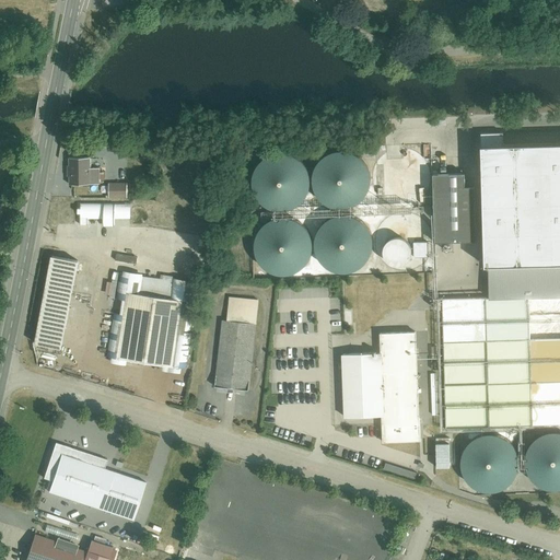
[(482,271),(489,271),(490,301),(559,299),(559,146),(503,148),(503,135),(480,135),(480,150),(482,271)]
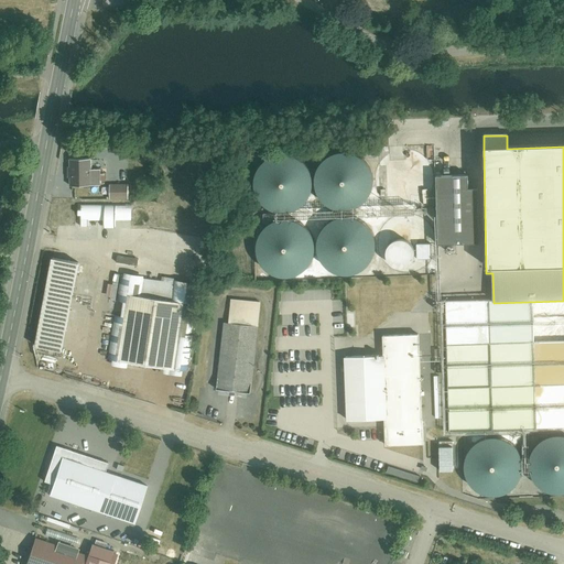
[(366,205),(372,193),(373,185),(371,173),(365,164),(354,158),(344,156),(339,156),(332,160),(324,165),(317,176),(316,186),(317,195),(325,206),(335,213),(345,214),(357,212),(366,205)]
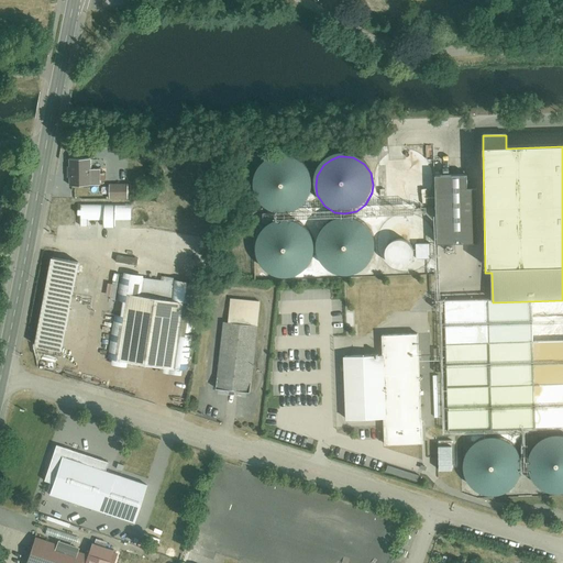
[(94,157),(68,157),(69,185),(95,184),(94,157)]
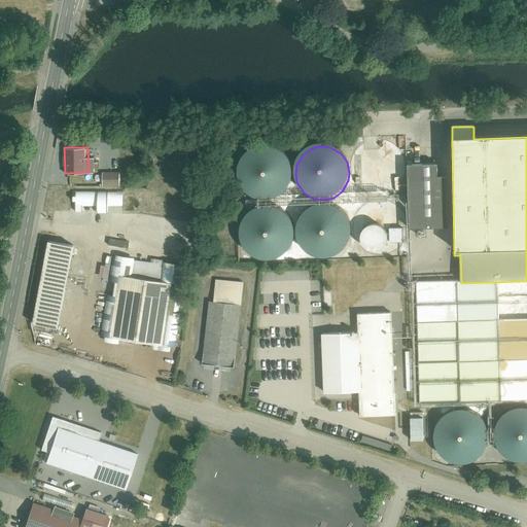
[(288,189),(291,181),(292,174),(289,163),(283,155),(274,150),(265,148),(260,148),(254,150),(246,155),(240,166),(238,175),(239,183),(246,195),(256,201),(266,203),(278,200),(285,194),(288,189)]
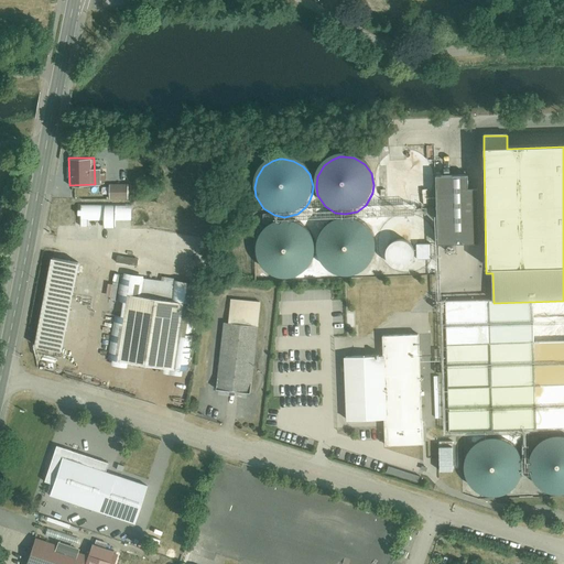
[(479,191),(468,191),(468,177),(438,177),(440,249),(470,248),(480,247),(479,191)]
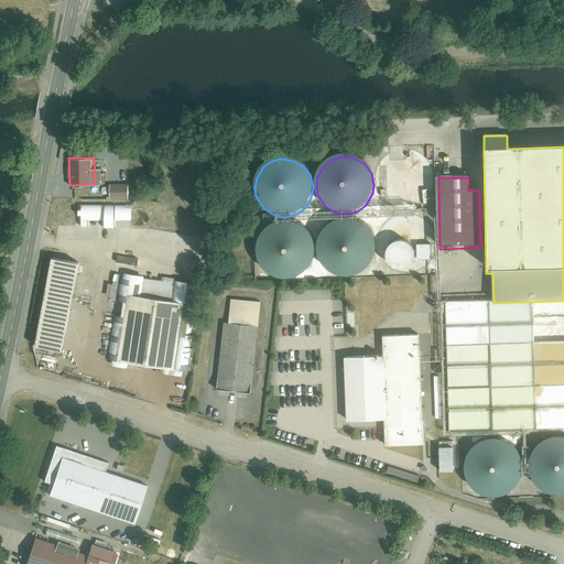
[(129,185),(110,185),(111,203),(130,202),(129,185)]
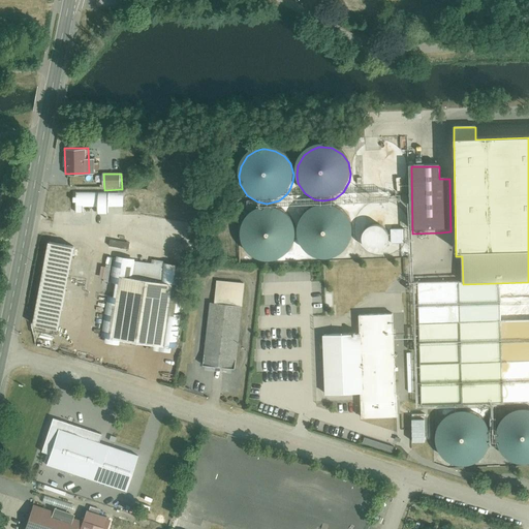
[(71,207),(71,215),(83,215),(83,209),(98,209),(98,216),(109,216),(109,209),(124,209),(124,195),(111,195),(74,196),(74,207),(71,207)]
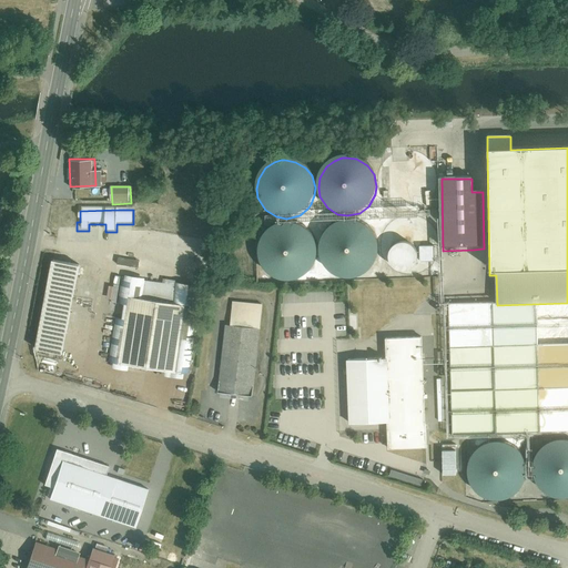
[(371,273),(377,260),(378,252),(376,240),(371,231),(359,224),(350,223),(344,223),(336,226),(328,232),(322,243),(321,253),(323,263),(330,273),(341,280),(351,281),(362,279),(371,273)]
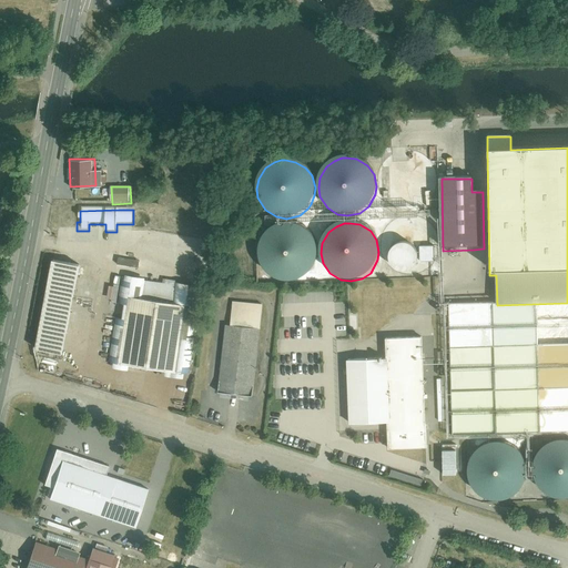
[(314,270),(317,260),(317,252),(314,241),(307,233),(298,227),(287,225),(284,226),(276,227),(269,233),(261,243),(259,253),(260,263),(267,275),(279,283),(290,284),(303,281),(311,274),(314,270)]
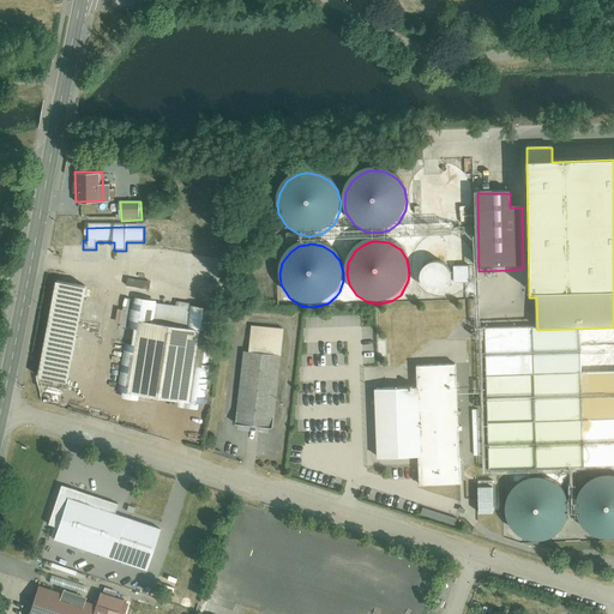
[(88,289),(58,283),(37,383),(67,387),(88,289)]
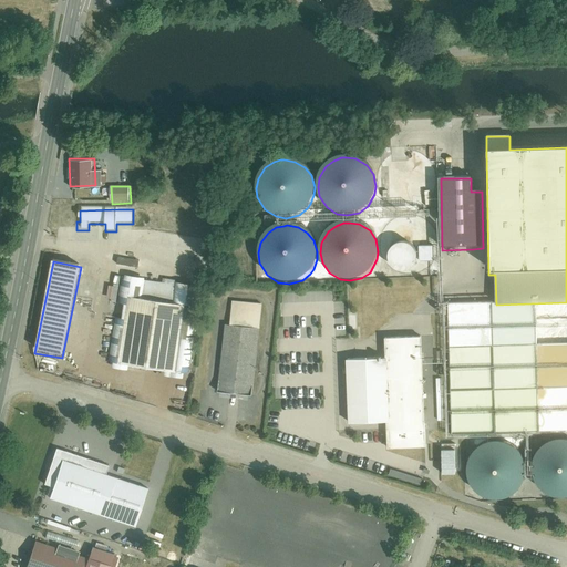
[(112,370),(184,382),(198,289),(123,278),(119,306),(125,308),(123,320),(115,319),(109,362),(113,363),(112,370)]
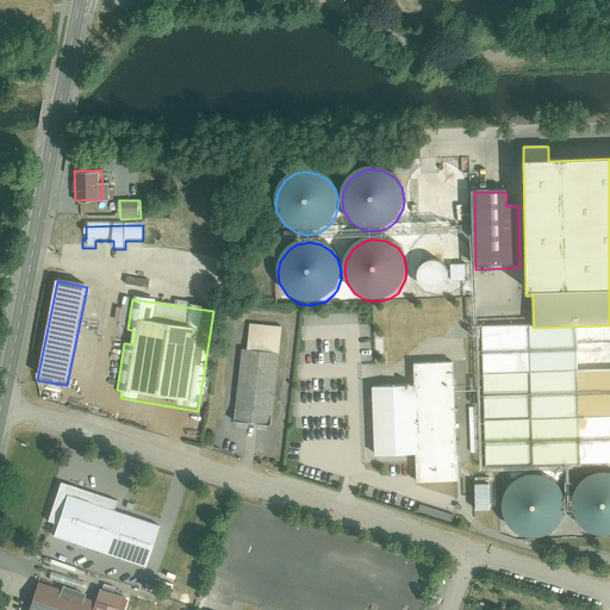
[(271,427),(278,361),(279,362),(282,330),(248,327),(244,352),(241,352),(234,423),(271,427)]
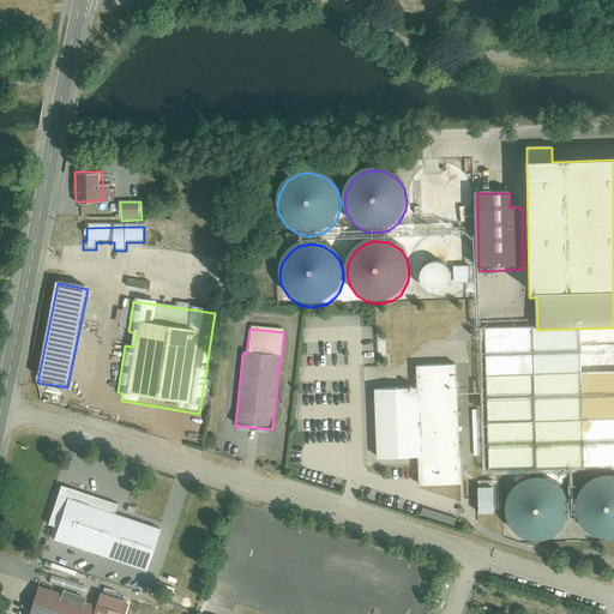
[(458,366),(417,367),(419,389),(378,390),(379,464),(420,463),(421,491),(462,489),(458,366)]
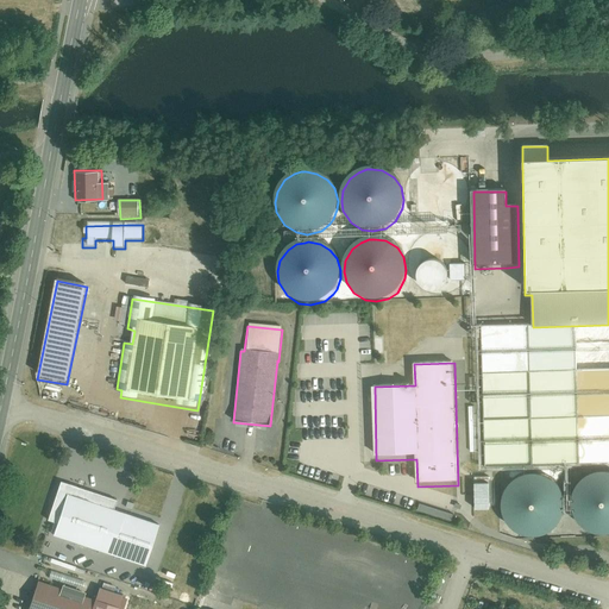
[(608,476),(606,476),(601,477),(591,481),(583,487),(576,498),(575,509),(577,520),(585,531),(596,538),(607,539),(608,538),(608,476)]
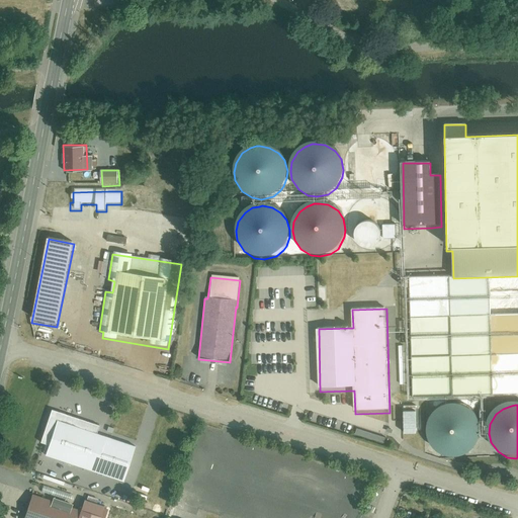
[(473,451),(480,439),(481,432),(478,421),(471,414),(462,408),(453,407),(449,407),(442,409),(435,414),(429,424),(427,433),(428,441),(434,452),(445,458),(454,459),(466,456),(473,451)]
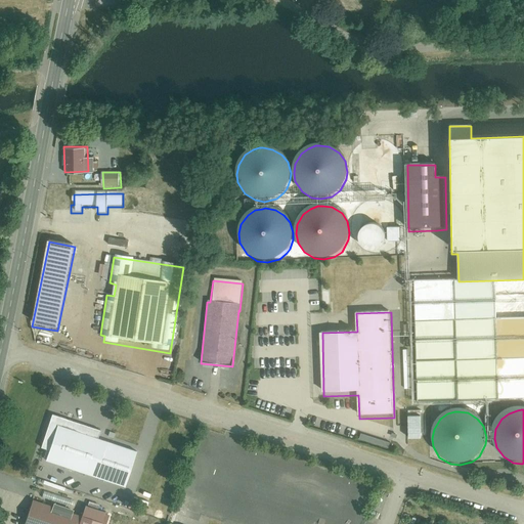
[(107,443),(57,427),(45,463),(95,479),(107,443)]
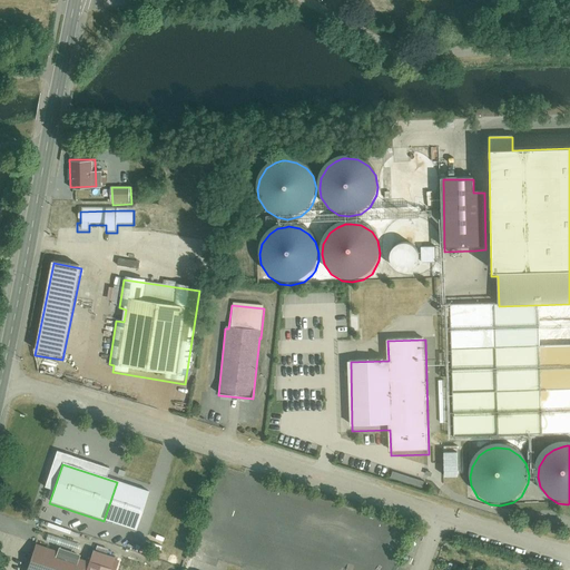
[(426,481),(393,471),(391,479),(423,489),(426,481)]
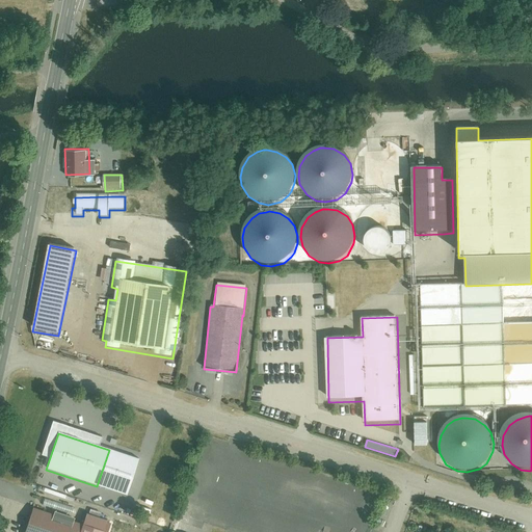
[(87,515),(84,527),(34,510),(26,531),(105,531),(109,522),(87,515)]
